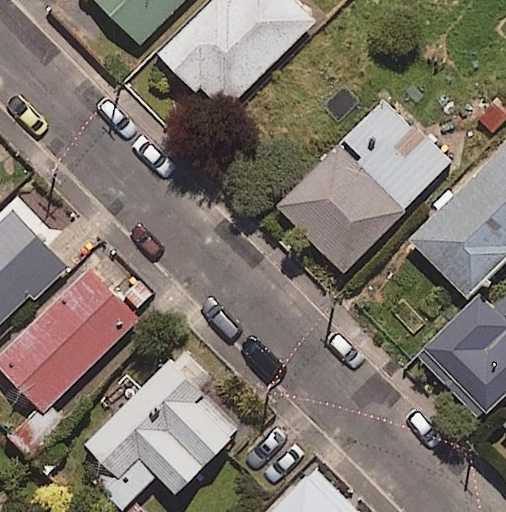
[(182,0),(91,0),(139,45),(182,0)]
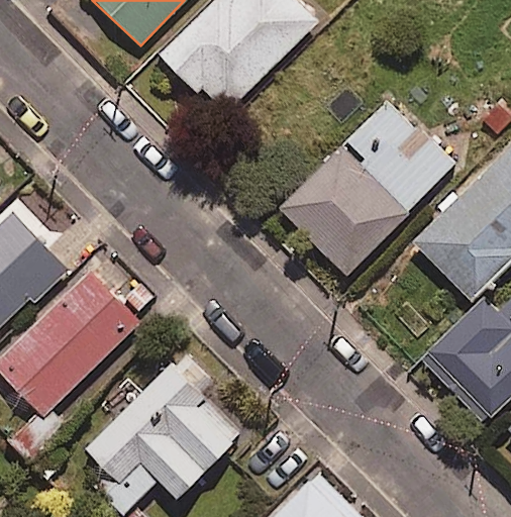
[(316,22),(293,0),(219,0),(162,58),(221,117),(316,22)]
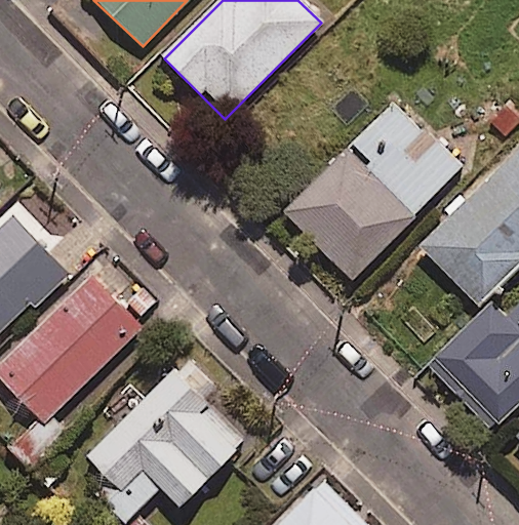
[(461,166),(391,101),(284,214),(354,280),(461,166)]
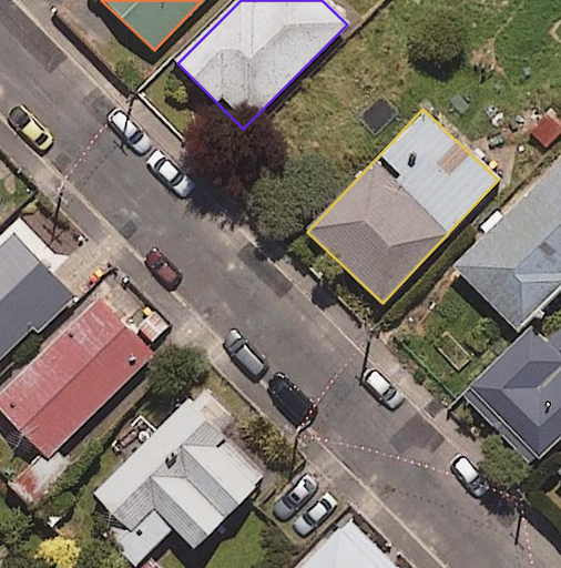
[(560,283),(560,160),(454,269),(516,330),(560,283)]
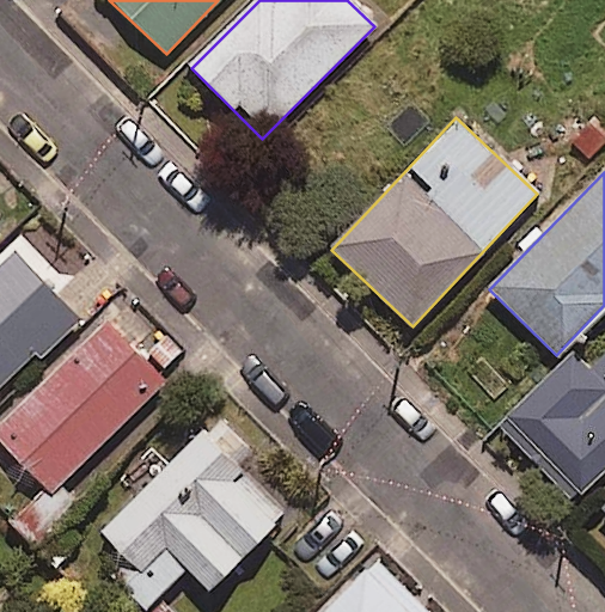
[(0,386),(74,316),(14,254),(0,267),(0,386)]
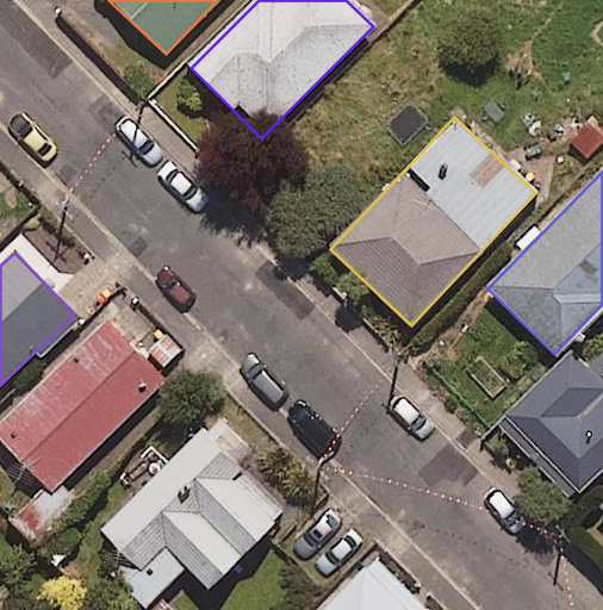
[(105,324),(0,427),(0,441),(43,485),(10,517),(32,541),(75,499),(60,484),(162,383),(105,324)]
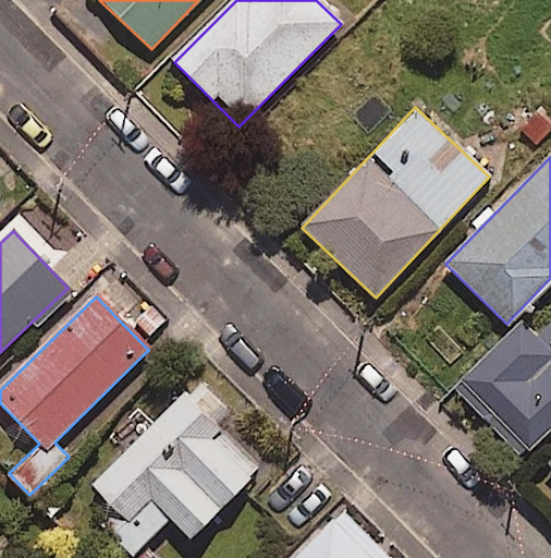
[(550,318),(533,337),(521,325),(455,389),(523,458),(550,429),(550,318)]
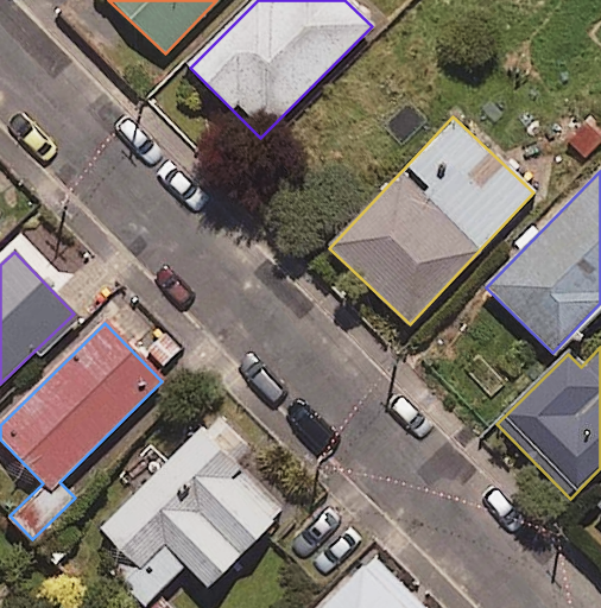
[(101,575),(132,607),(165,607),(155,595),(187,565),(208,588),(283,518),(232,463),(245,451),(212,416),(96,524),(124,553),(101,575)]
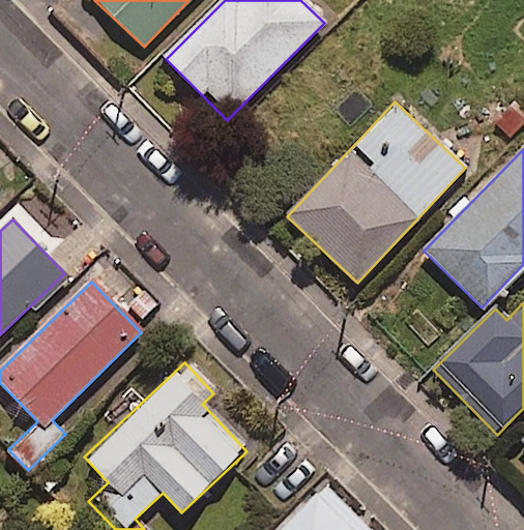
[(367,529),(319,484),(275,529),(367,529)]
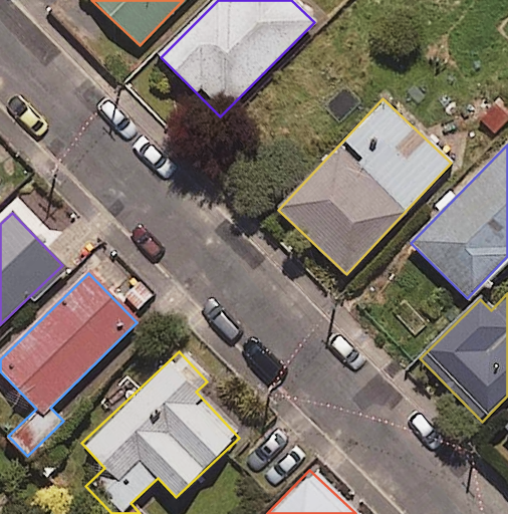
All buildings are outlined.
